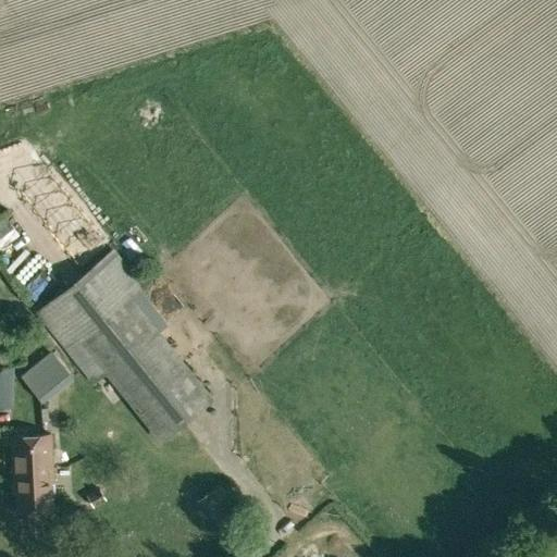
[(210,398),(130,298),(144,287),(113,249),(35,310),(94,384),(109,371),(162,437),(210,398)]
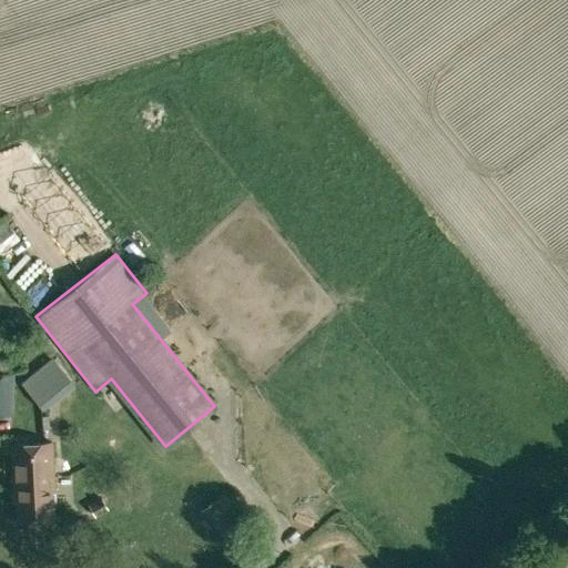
[(41,273),(29,281),(39,296),(51,290),(41,273)]
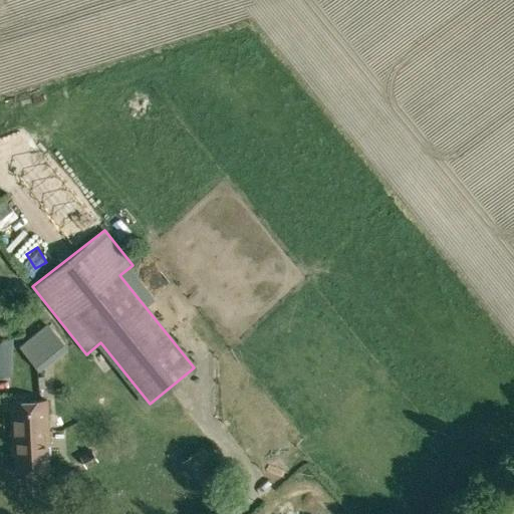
[(0,374),(12,375),(12,337),(7,338),(8,312),(0,311),(0,374)]
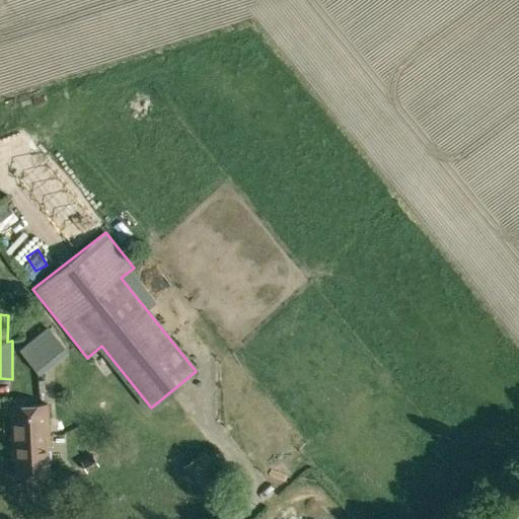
[(15,457),(16,475),(48,474),(47,448),(49,448),(47,403),(10,405),(11,440),(12,457),(15,457)]
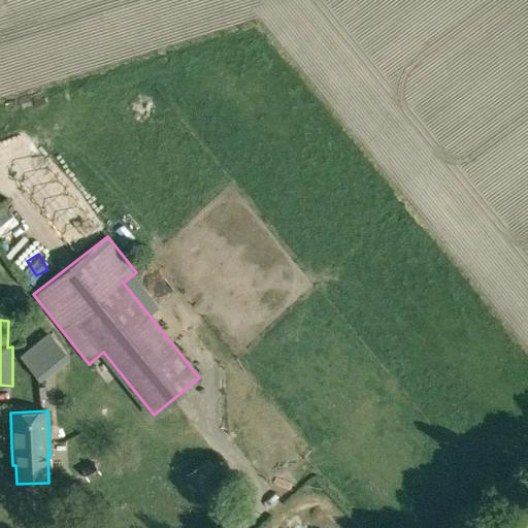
[(89,477),(99,471),(93,461),(84,467),(89,477)]
